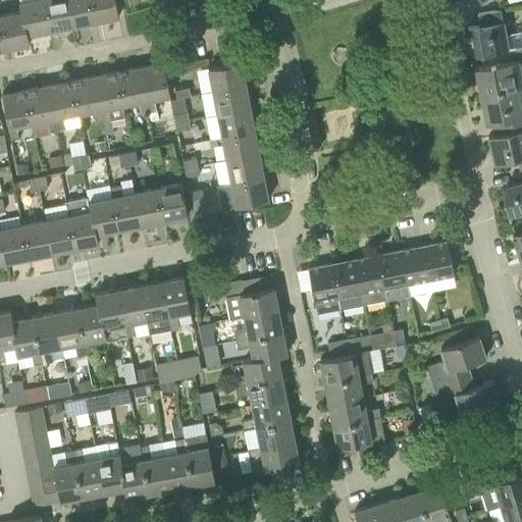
[(30,44),(28,34),(20,0),(19,1),(21,11),(0,15),(0,18),(6,48),(30,44)]
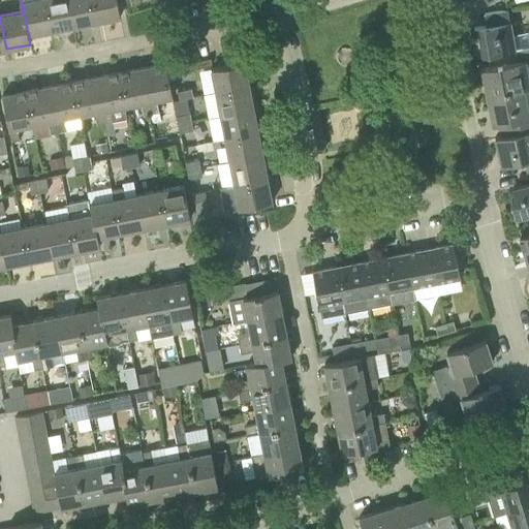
[(28,34),(50,30),(43,0),(23,0),(21,0),(28,34)]
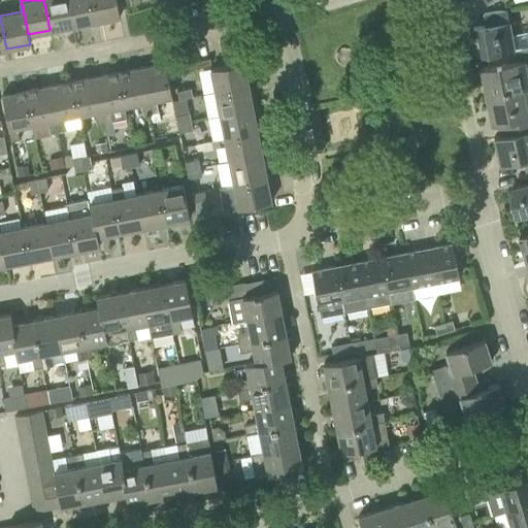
[(43,0),(50,30),(73,26),(67,0),(43,0)]
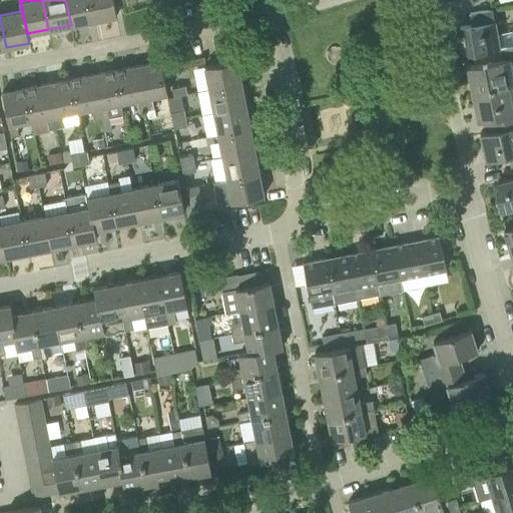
[(65,0),(71,25),(93,20),(88,0),(65,0)]
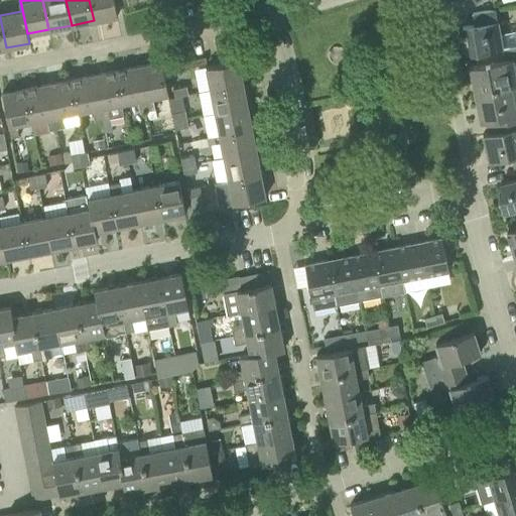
[(89,0),(94,20),(117,16),(114,0),(89,0)]
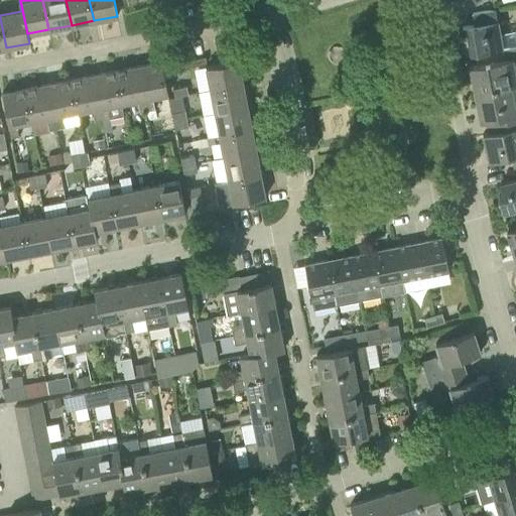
[(487,50),(502,48),(495,9),(473,12),(475,24),(463,26),(468,54),(487,50)]
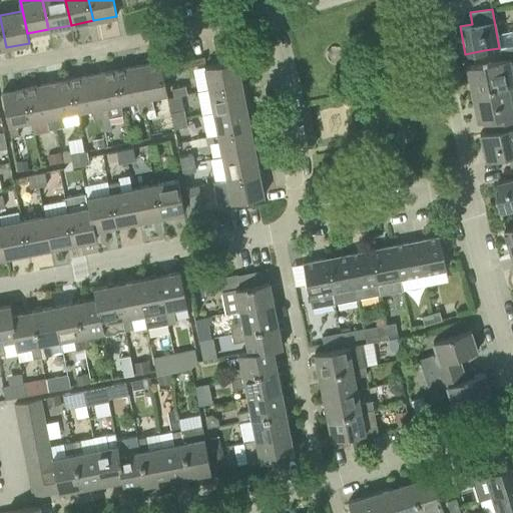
[(472,93),(508,86),(512,84),(512,74),(512,70),(512,69),(512,45),(499,48),(484,50),(487,62),(467,66),(472,93)]
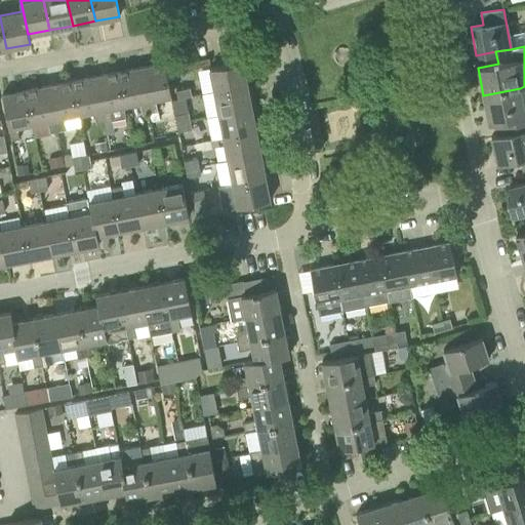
[(214,91),(247,84),(243,61),(209,68),(214,91)]
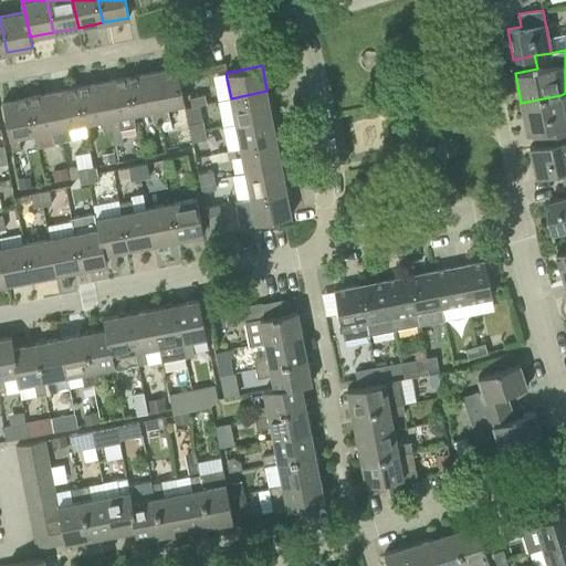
[(168,107),(185,104),(178,67),(152,73),(161,122),(170,121),(168,107)]
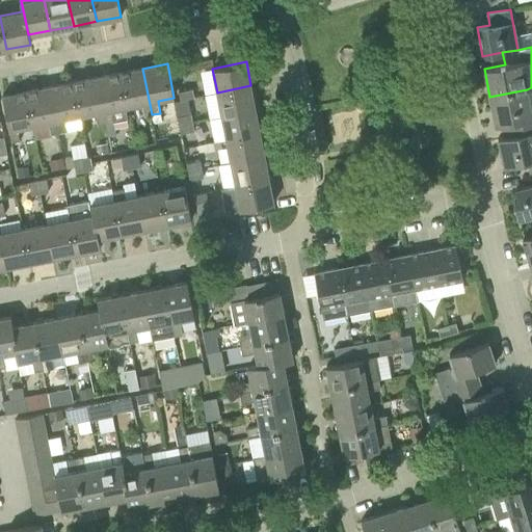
[(144,115),(152,114),(142,69),(120,73),(126,107),(141,104),(144,115)]
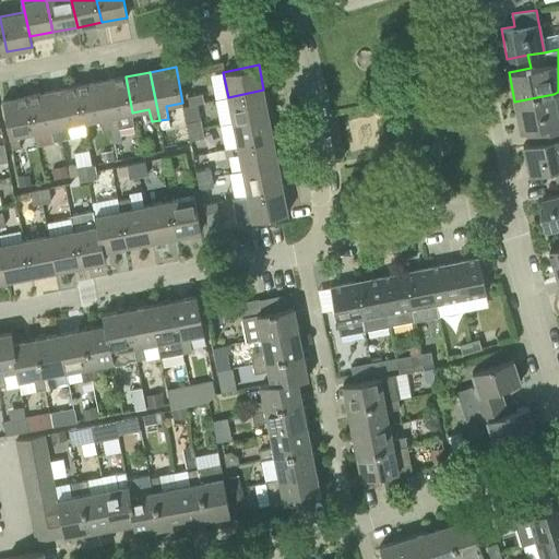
[(117,116),(132,113),(126,76),(102,82),(110,130),(119,128),(117,116)]
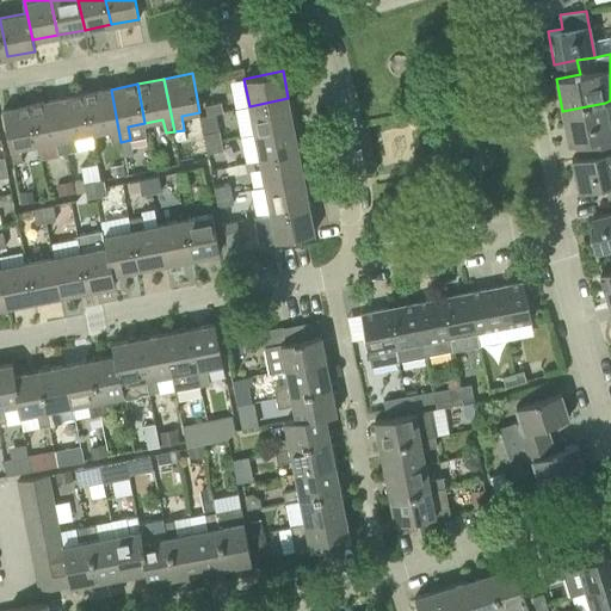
[(112,144),(121,142),(111,90),(85,94),(93,134),(110,130),(112,144)]
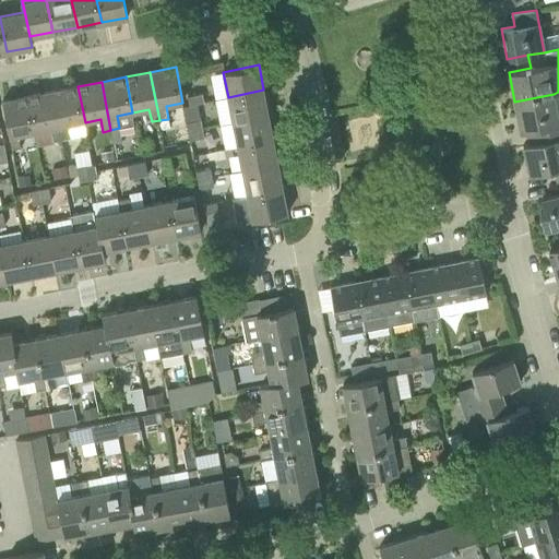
[(68,126),(85,122),(78,86),(52,91),(62,140),(70,138),(68,126)]
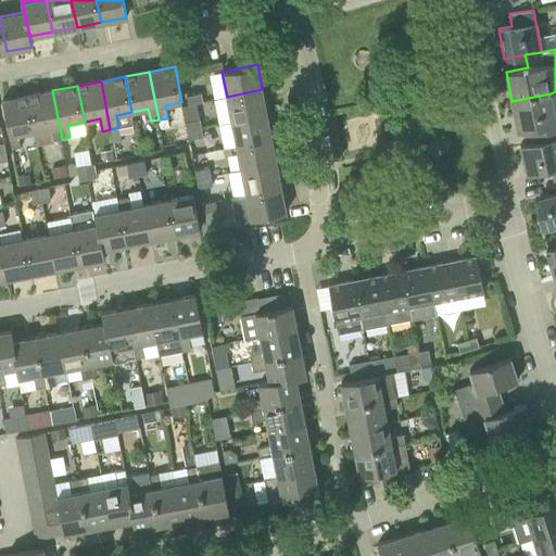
[(231,121),(267,114),(262,89),(227,97),(231,121)]
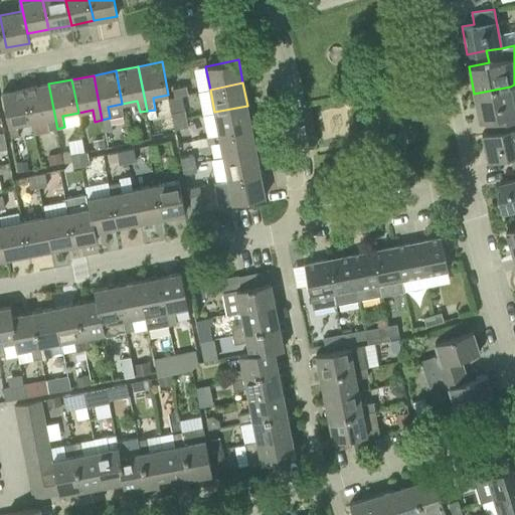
[(49,130),(57,129),(48,83),(25,89),(31,122),(47,119),(49,130)]
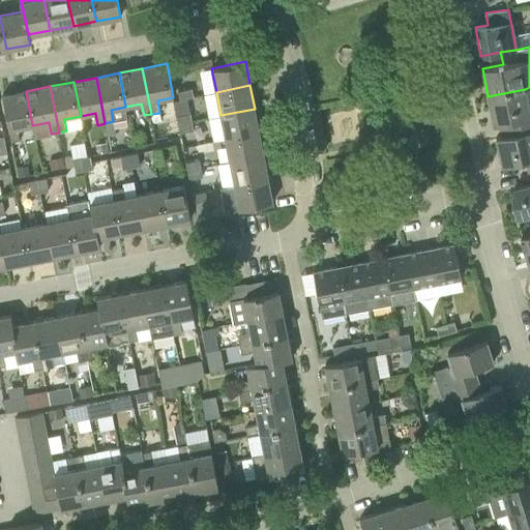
[(179,99),(194,96),(192,88),(178,91),(179,99)]
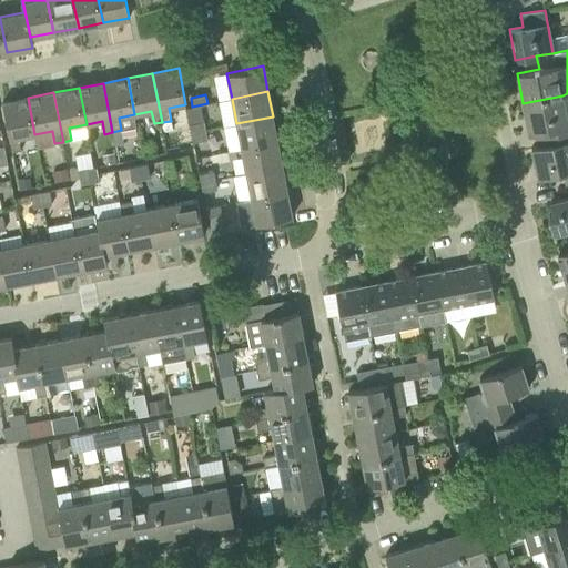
[(538,145),(567,138),(567,113),(566,114),(563,95),(523,103),(529,133),(536,132),(538,145)]
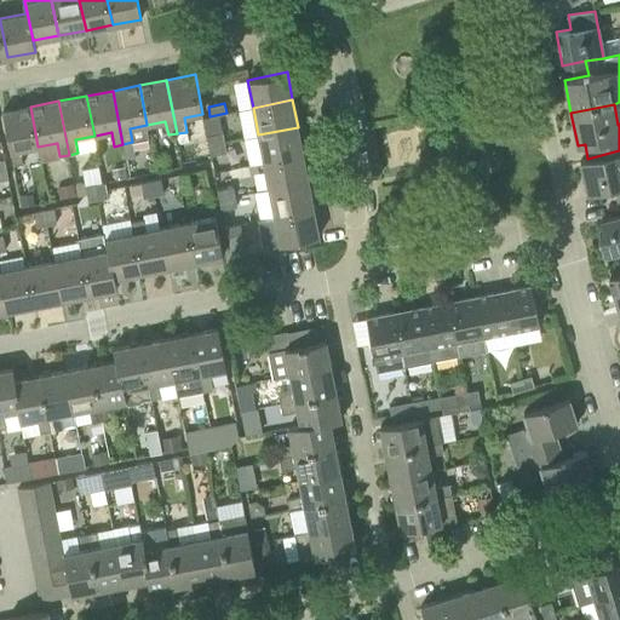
[(21,150),(38,147),(30,107),(3,112),(13,166),(23,164),(21,150)]
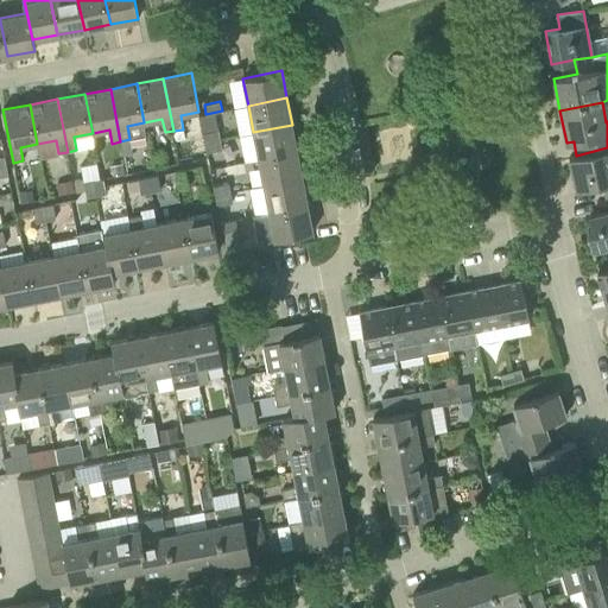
[(259,159),(297,152),(292,125),(253,132),(259,159)]
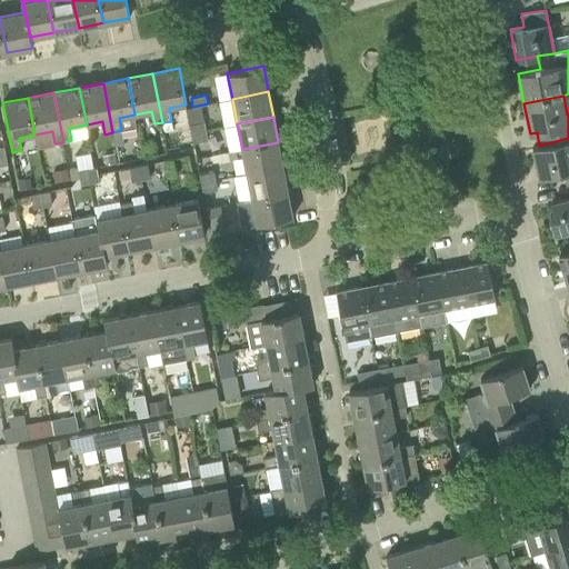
[(191,133),(206,130),(205,121),(189,123),(191,133)]
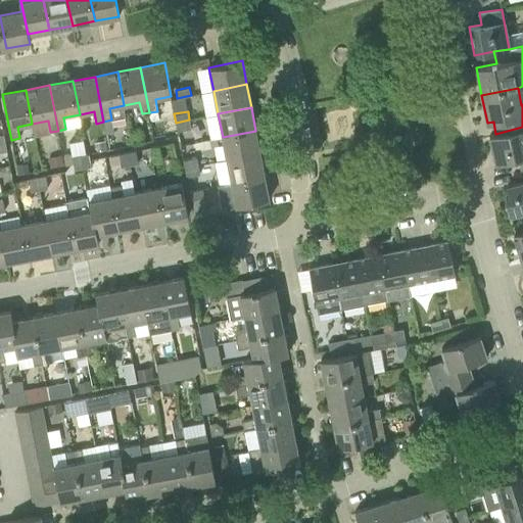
[(178,131),(191,129),(189,120),(176,123),(178,131)]
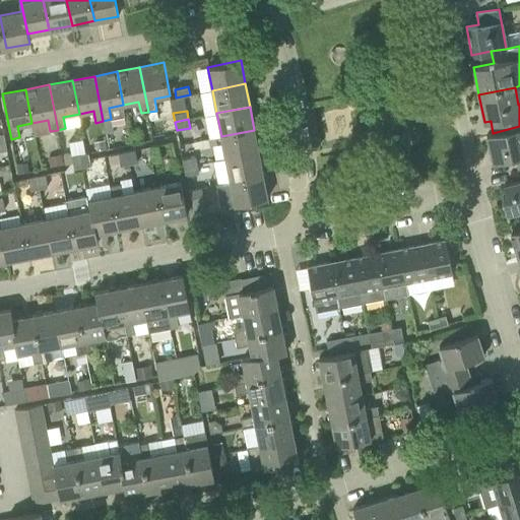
[(519,168),(519,126),(493,133),(486,134),(493,163),(516,157),(518,169),(519,168)]
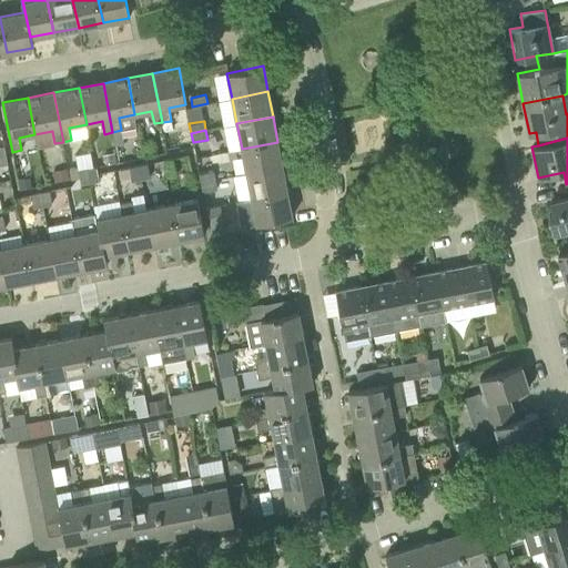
[(246,174),(283,166),(277,142),(242,149),(246,174)]
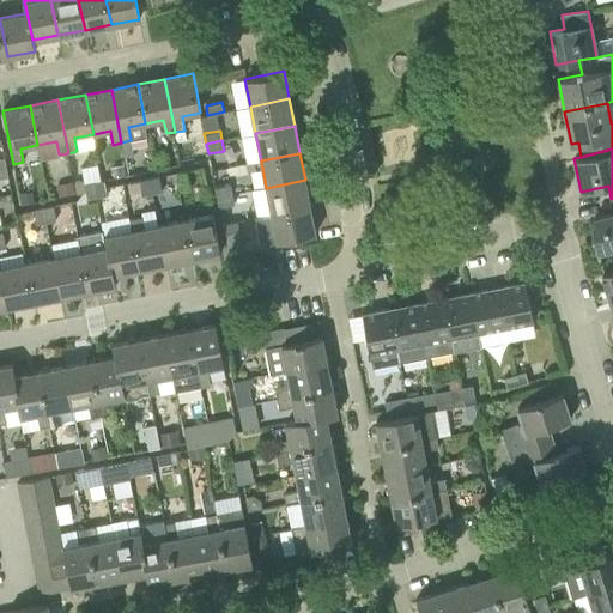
[(180,189),(189,187),(186,171),(176,173),(180,189)]
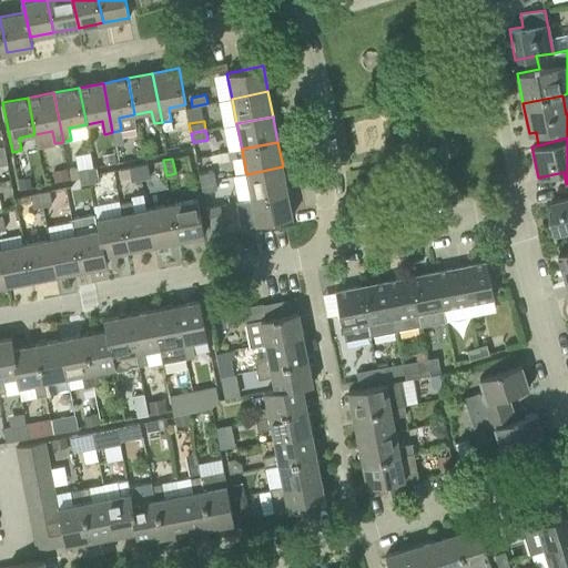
[(141,180),(151,178),(148,163),(139,164),(141,180)]
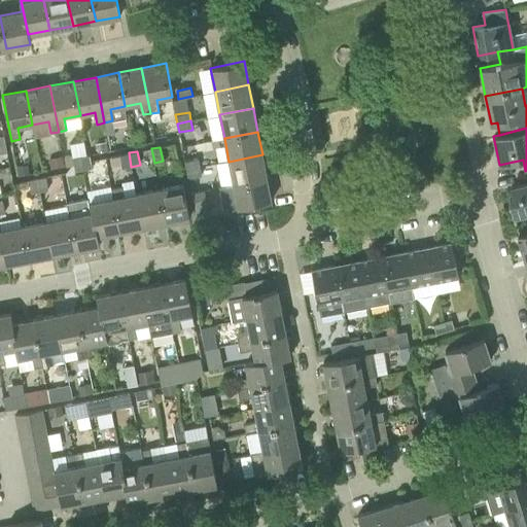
[(123,169),(131,167),(129,152),(119,154),(123,169)]
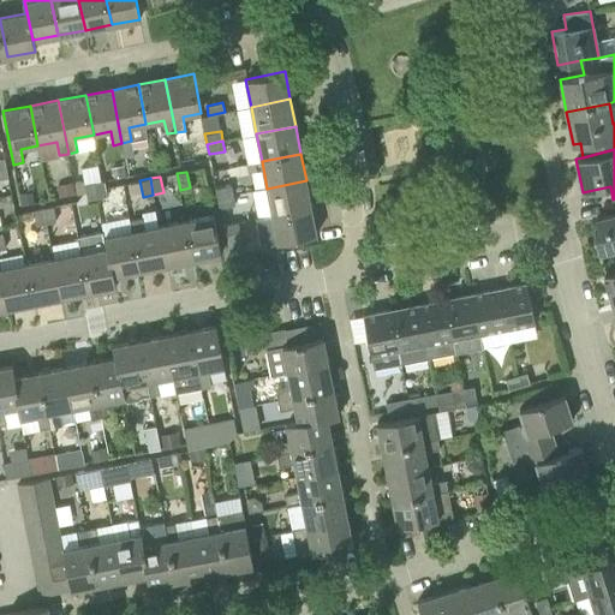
[(97,198),(108,196),(105,180),(95,181),(97,198)]
